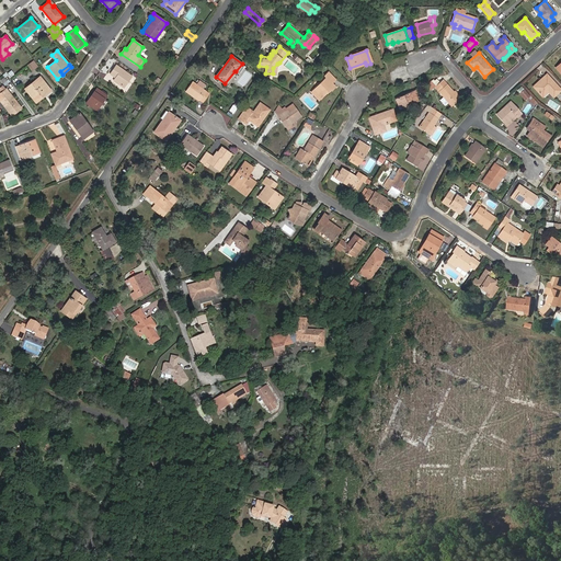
[(114,80),(124,88),(132,76),(116,65),(110,73),(115,78),(114,80)]
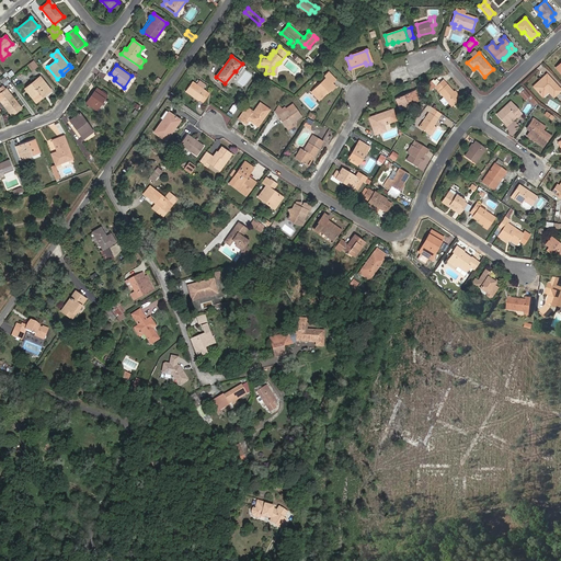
[(331,90),(332,91),(335,87),(332,83),(335,80),(329,72),(325,77),(327,78),(315,90),(322,98),(327,93),(331,90)]
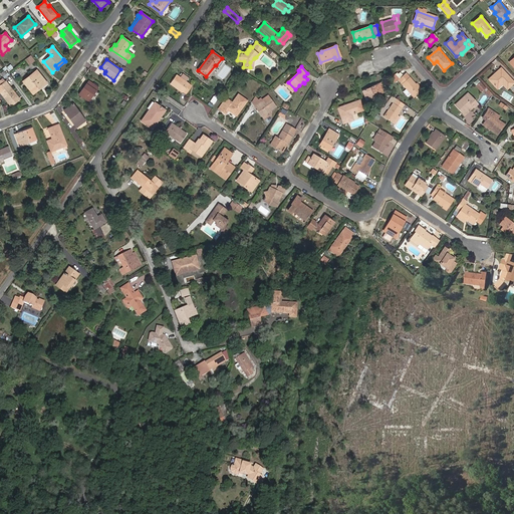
[(508,87),(513,82),(513,81),(501,67),(495,73),(496,74),(490,80),(496,87),(503,81),(508,87)]
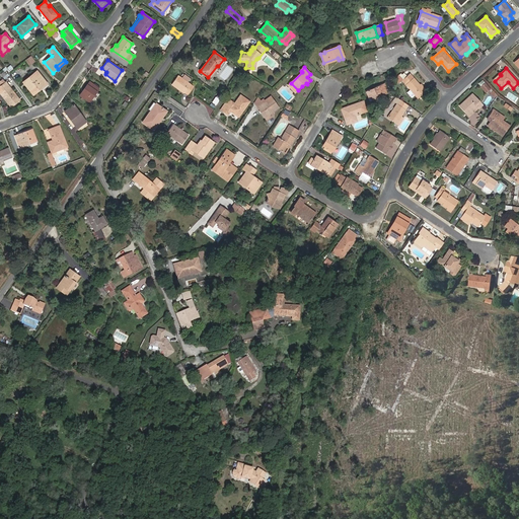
[(40,89),(38,87),(45,81),(36,71),(23,82),(33,94),(40,89)]
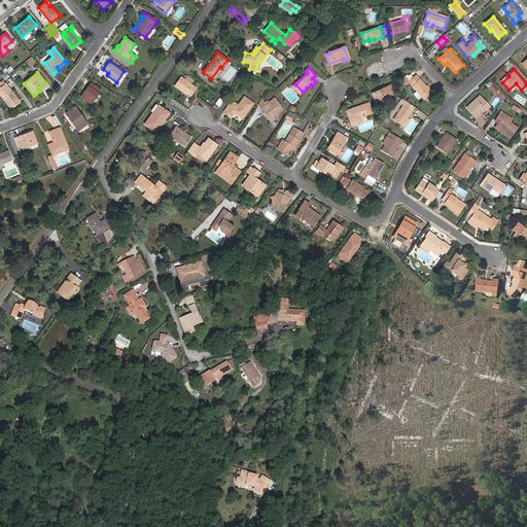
[(432,93),(426,86),(416,74),(409,81),(424,100),(432,93)]
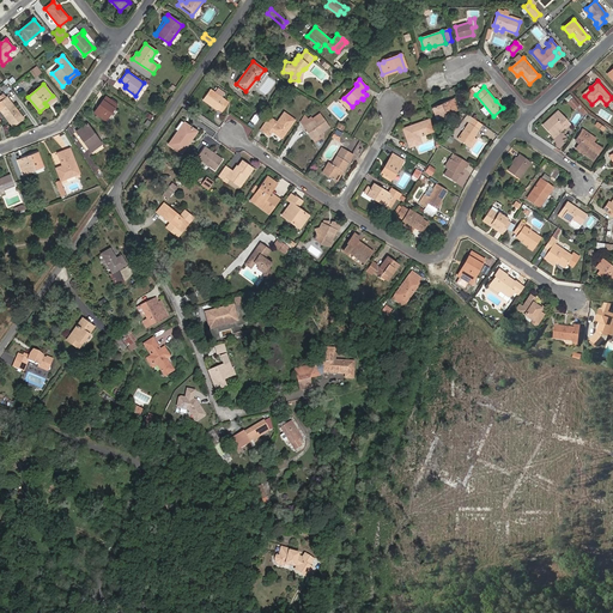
[(218,109),(222,111),(228,102),(210,90),(204,99),(218,109)]
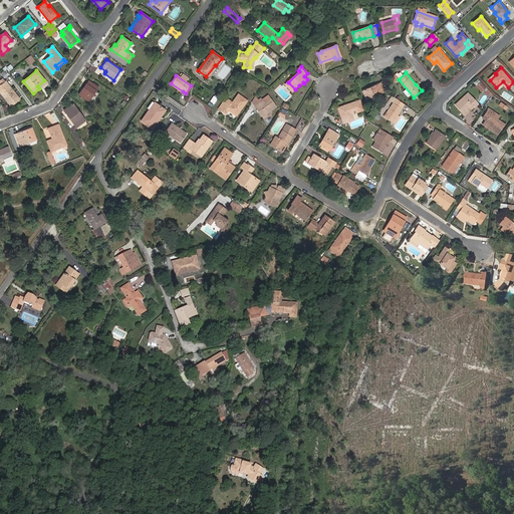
[(14,100),(19,97),(4,78),(0,80),(0,91),(11,105),(15,102),(14,100)]
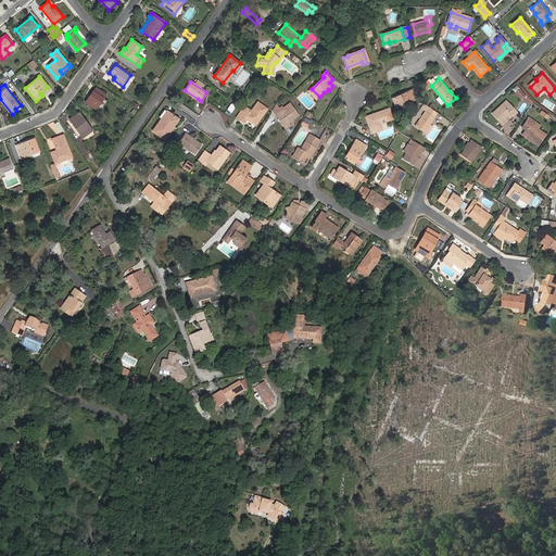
[(42,96),(50,89),(48,87),(40,93),(42,96)]
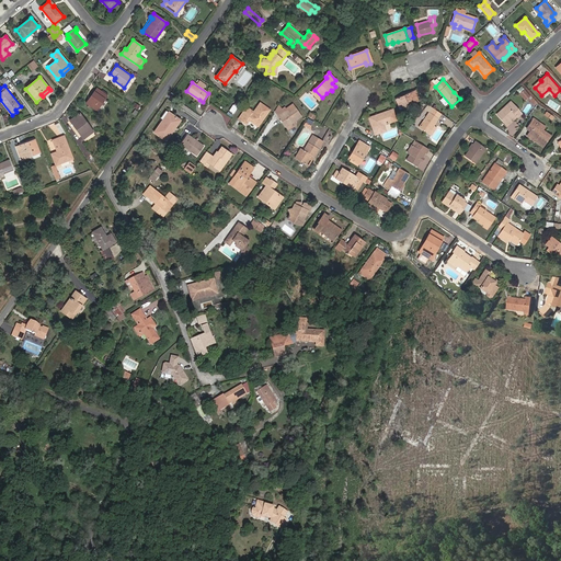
[(89,104),(96,110),(109,92),(103,89),(101,91),(96,89),(93,93),(95,95),(89,104)]
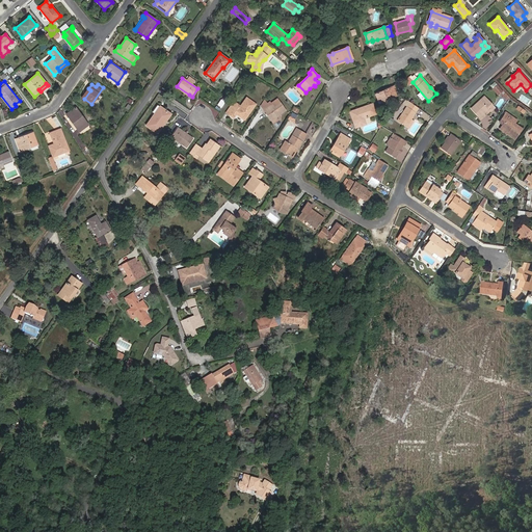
[(303,95),(306,92),(298,85),(296,87),(303,95)]
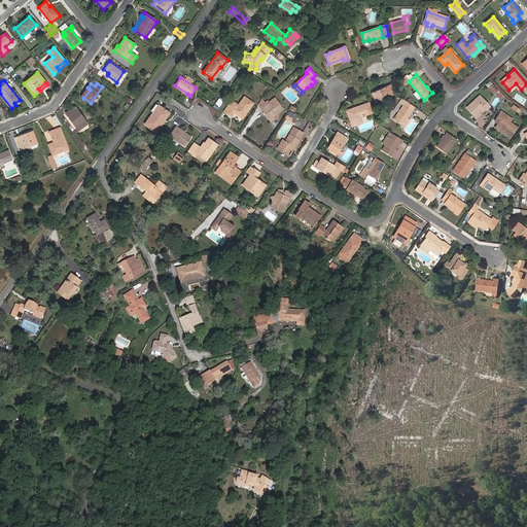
[(495,95),(498,93),(492,85),(489,89),(495,95)]
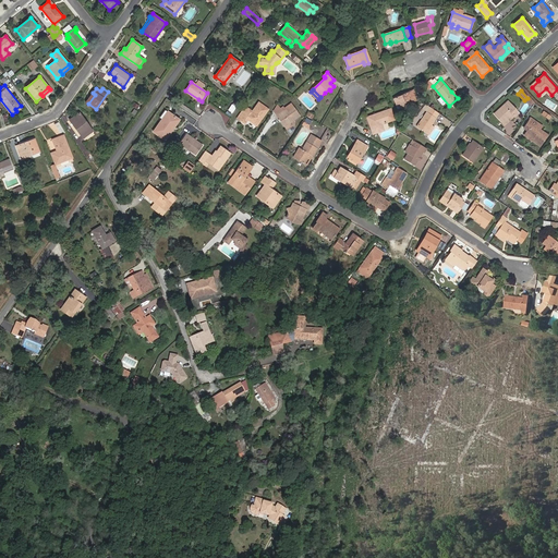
[(399,102),(401,107),(417,100),(416,97),(412,99),(409,92),(403,94),(400,95),(393,98),(396,104),(399,102)]
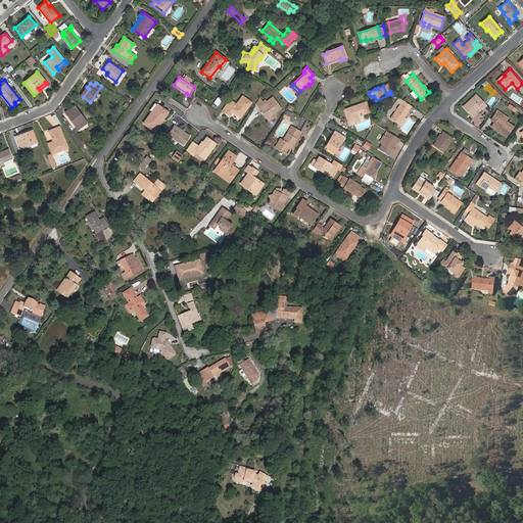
[(482,109),(486,105),(476,95),(464,106),(472,115),(480,107),(482,109)]
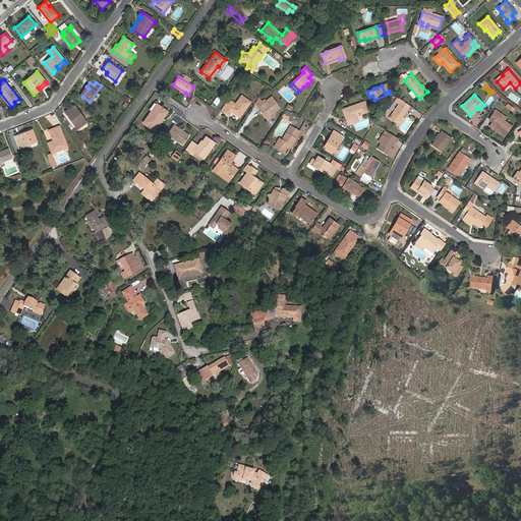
[(231,111),(239,117),(250,102),(241,96),(235,104),(229,99),(221,110),(228,115),(231,111)]
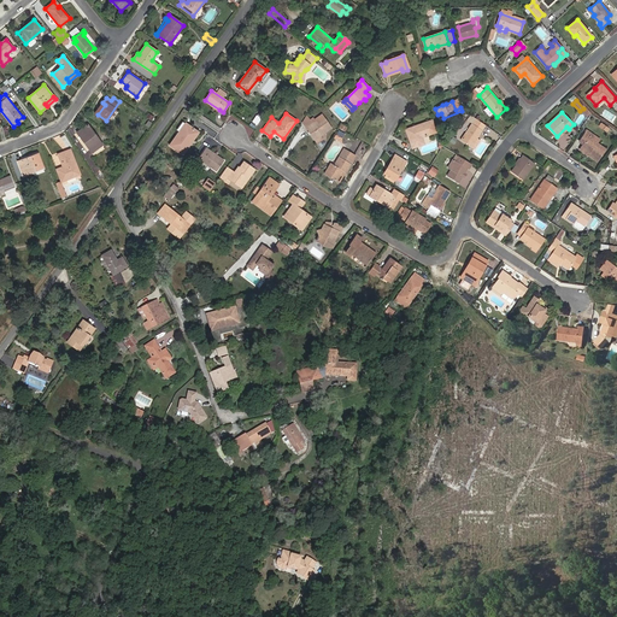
[(325,133),(324,131),(331,127),(325,118),(325,119),(322,113),(313,118),(312,118),(310,119),(311,123),(306,127),(315,141),(325,133)]
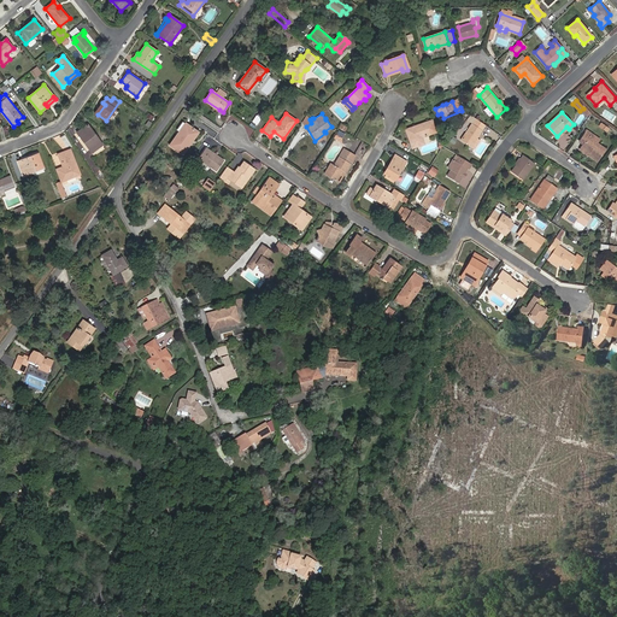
[(470,147),(476,139),(482,130),(481,130),(485,124),(476,118),(472,124),(471,123),(460,140),(470,147)]
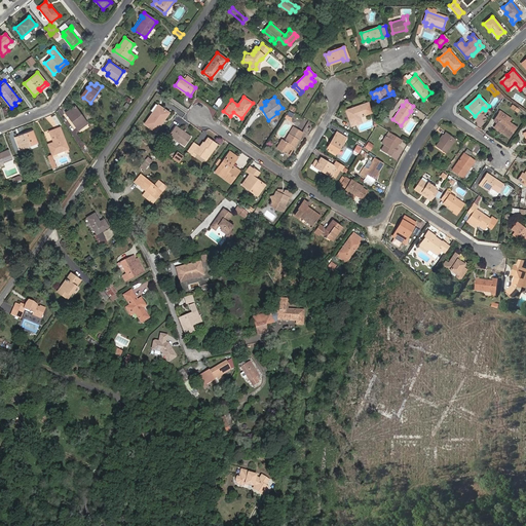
[(360,123),(358,117),(373,112),(369,103),(364,105),(365,106),(355,109),(354,108),(346,111),(351,125),(360,123)]
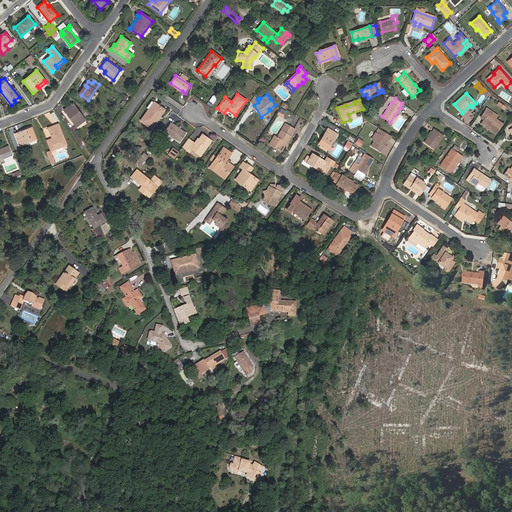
[(504,111),(506,107),(499,102),(496,105),(504,111)]
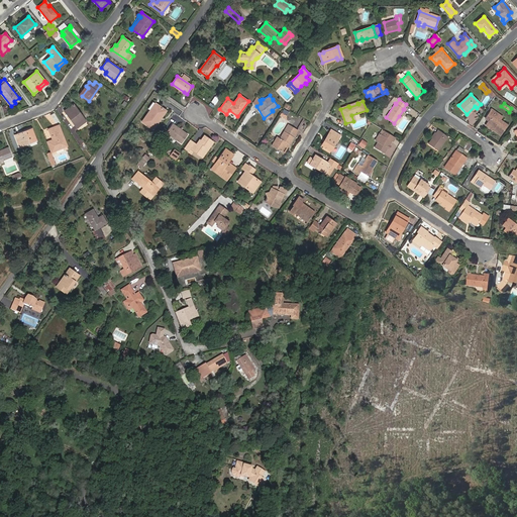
[(83,123),(86,121),(74,104),(66,110),(73,119),(72,120),(75,125),(81,121),(83,123)]
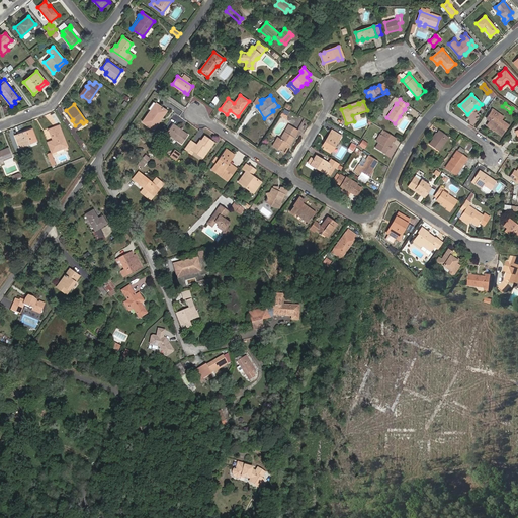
[(156,104),(143,122),(151,128),(165,110),(156,104)]
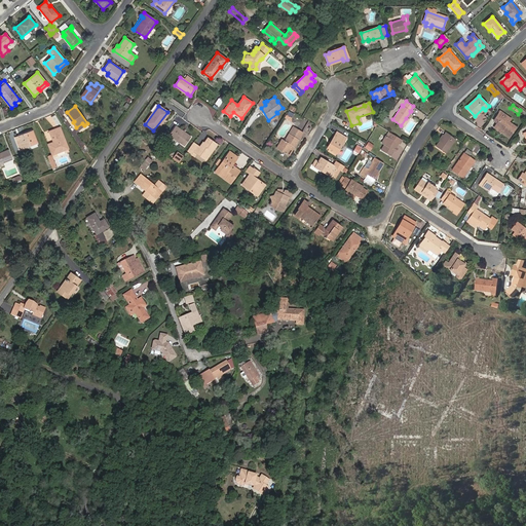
[(475,116),(477,118),(485,110),(483,108),(475,116)]
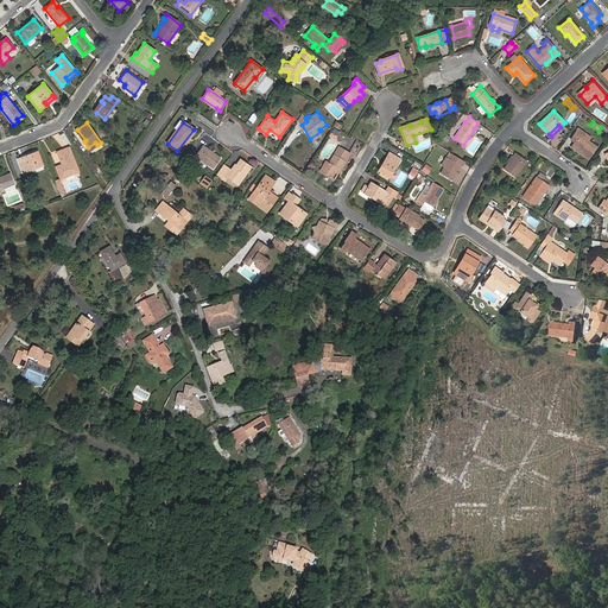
[(599,146),(589,140),(581,134),(583,131),(580,128),(571,139),(576,143),(575,144),(583,150),(582,151),(591,157),(599,146)]
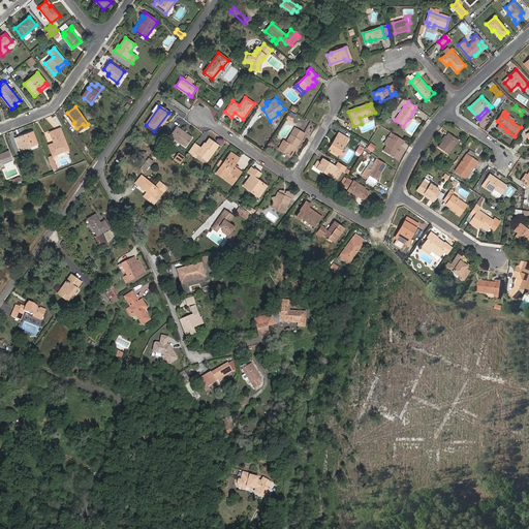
[(67,113),(66,114),(73,123),(74,122),(67,113)]
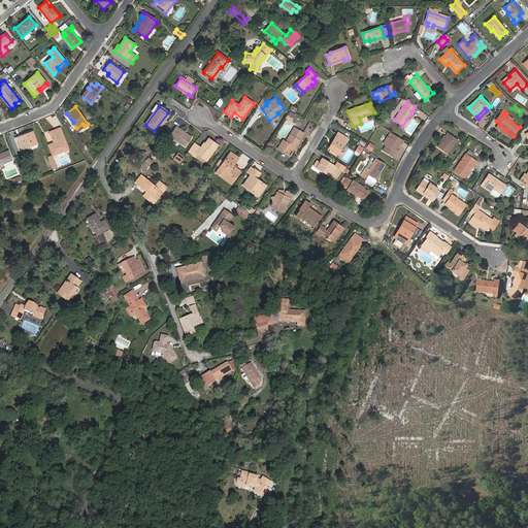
[(154,131),(156,133),(169,113),(168,112),(154,131)]
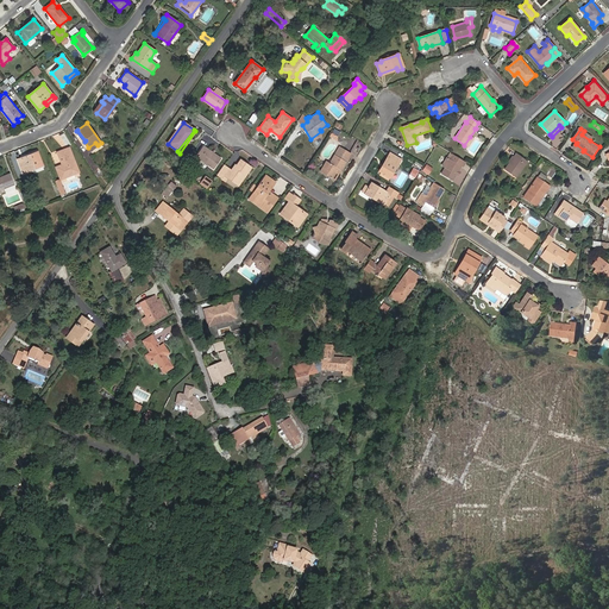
[(311,139),(313,143),(321,137),(322,133),(321,131),(311,139)]
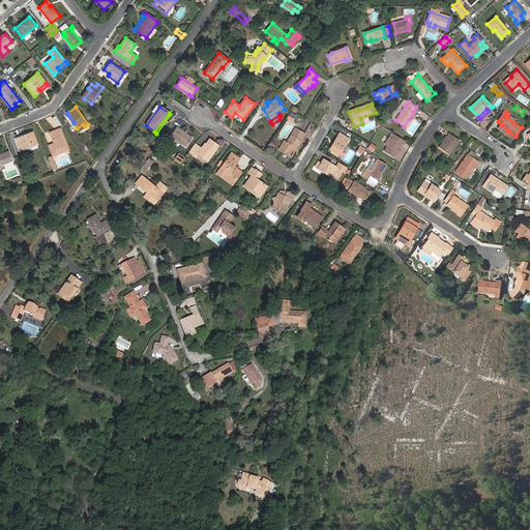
[(174,139),(185,147),(192,138),(177,127),(170,136),(174,139)]
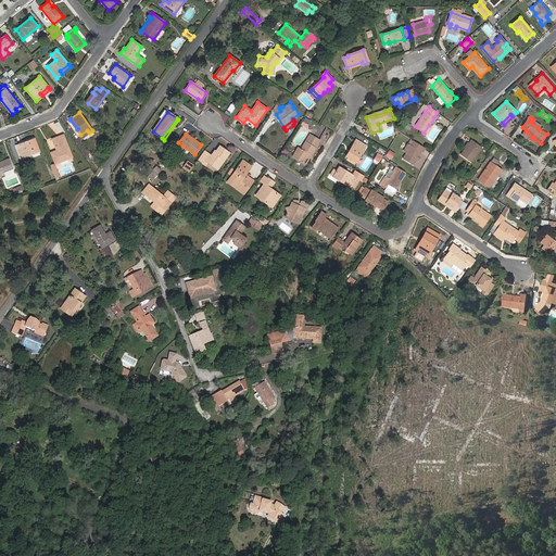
[(308,153),(311,155),(320,140),(311,134),(301,149),(298,147),(292,156),(303,163),(308,153)]
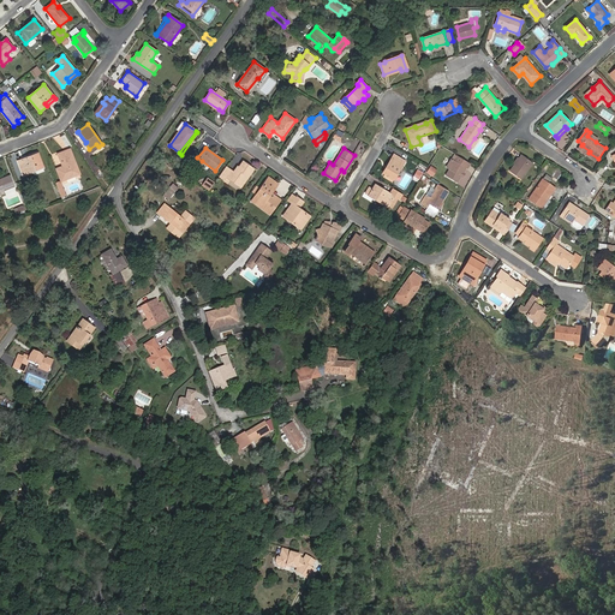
[(61,181),(79,174),(70,149),(58,154),(63,166),(57,168),(61,181)]
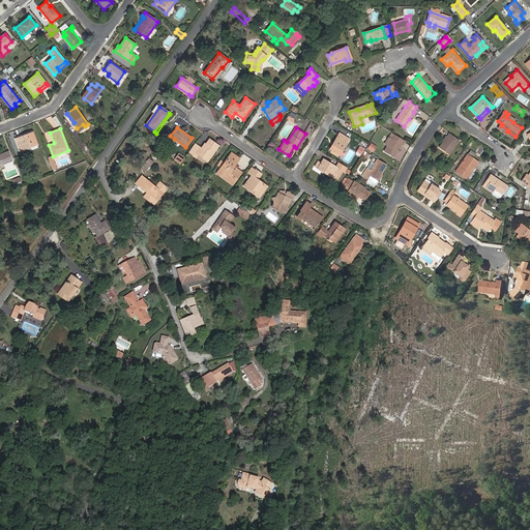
[(27,145),(35,141),(32,133),(16,139),(20,150),(28,147),(27,145)]
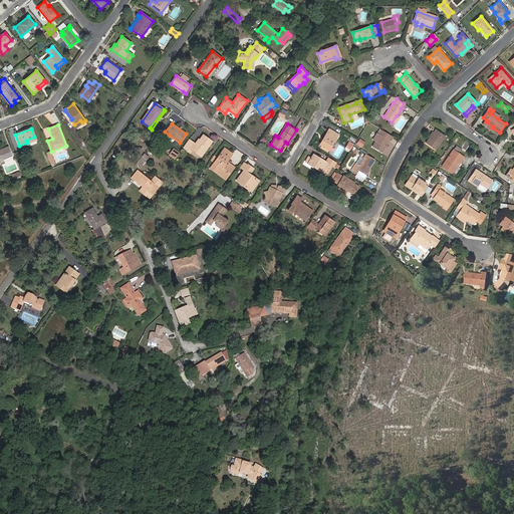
[(426,143),(436,150),(445,135),(435,129),(433,133),(434,133),(430,138),(426,143)]
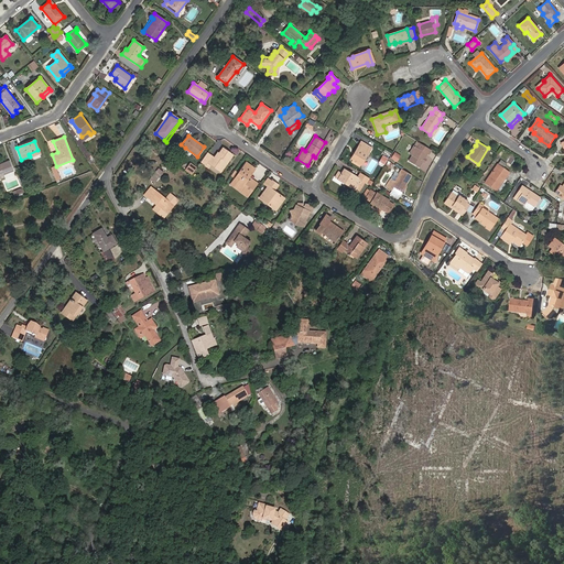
[(371,149),(361,142),(355,153),(357,154),(353,160),(361,165),(371,149)]
